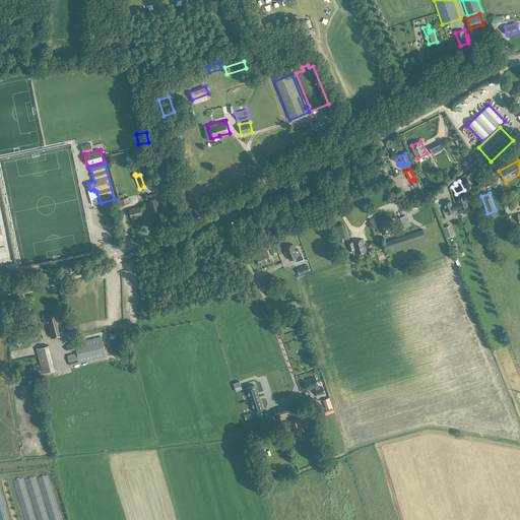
[(460,203),(456,204),(460,213),(463,212),(463,210),(472,207),(470,199),(467,200),(465,195),(458,198),(460,203)]
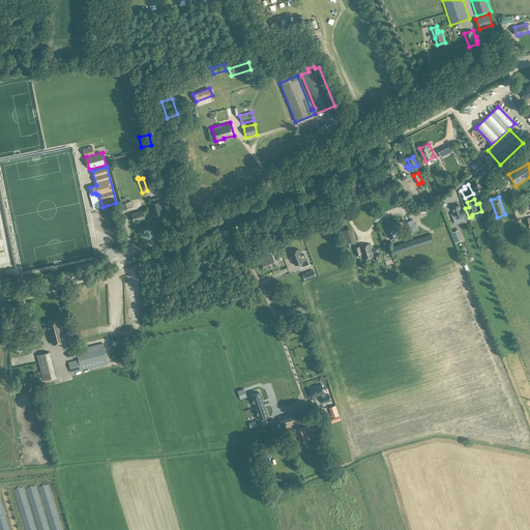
[(126,202),(122,203),(120,204),(121,210),(131,207),(130,201),(126,202)]
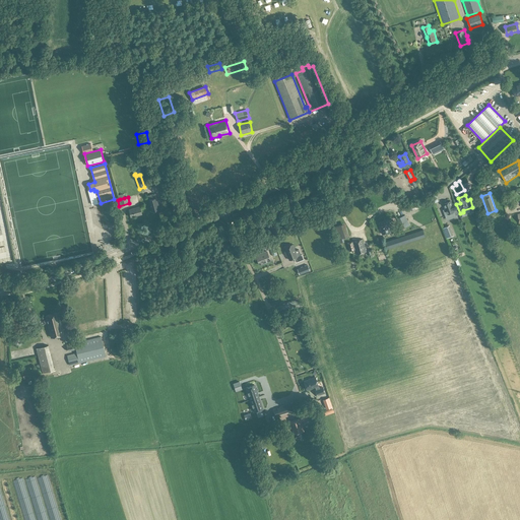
[(156,198),(148,200),(151,211),(159,209),(156,198)]
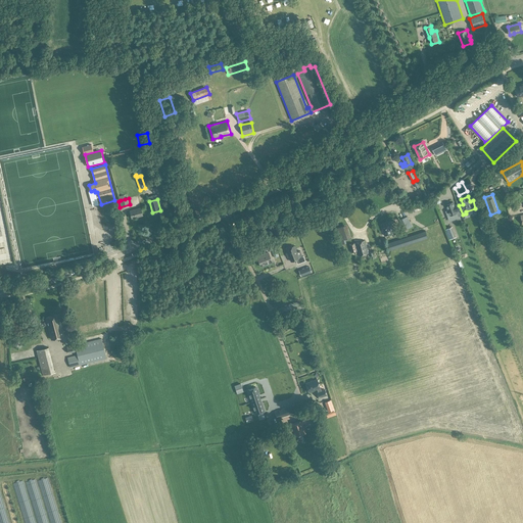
[(463,215),(459,205),(456,207),(454,202),(446,204),(448,209),(446,210),(448,217),(458,214),(459,217),(463,215)]
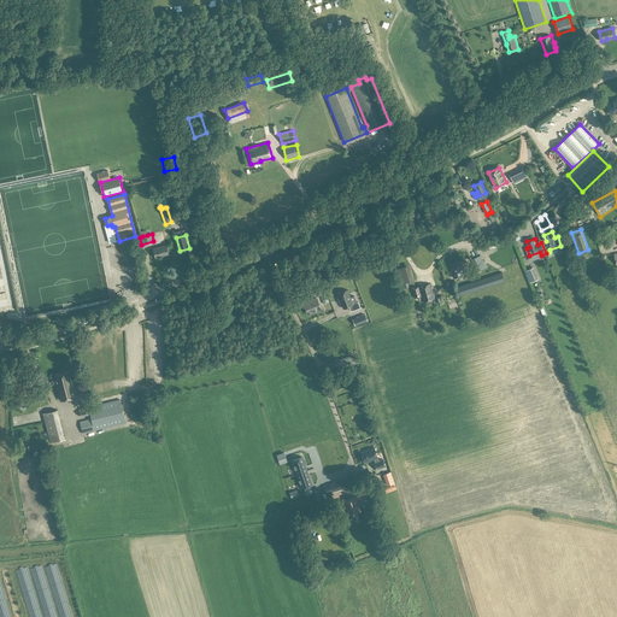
[(158,248),(153,250),(156,258),(160,257),(160,256),(164,254),(164,256),(169,254),(166,245),(158,247),(158,248)]
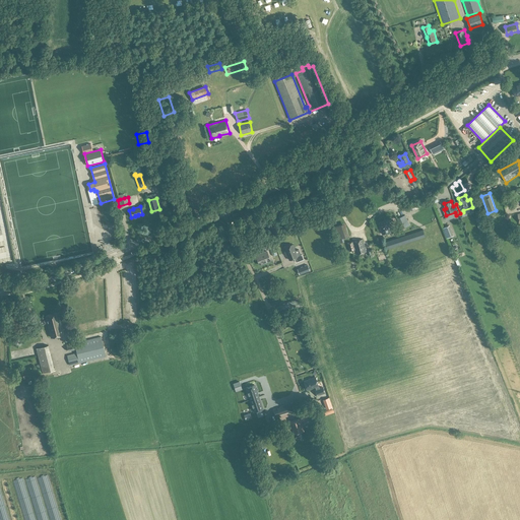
[(402,229),(410,225),(405,215),(397,219),(402,229)]
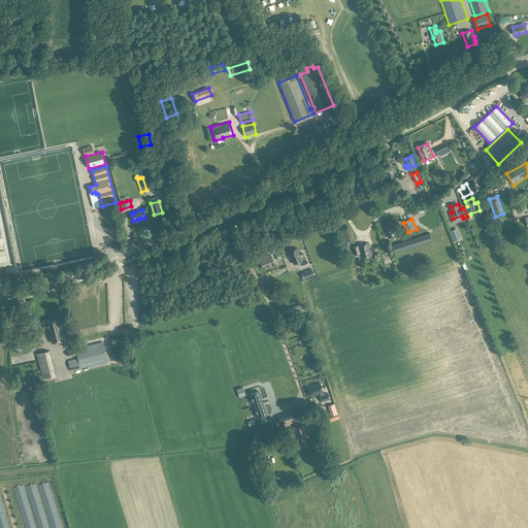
[(389,238),(399,235),(396,225),(386,227),(389,238)]
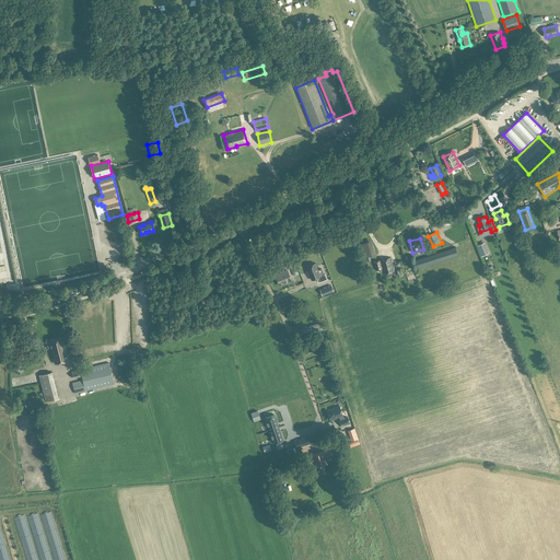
[(372,241),(359,244),(368,276),(372,275),(369,260),(371,259),(370,256),(376,254),(372,241)]
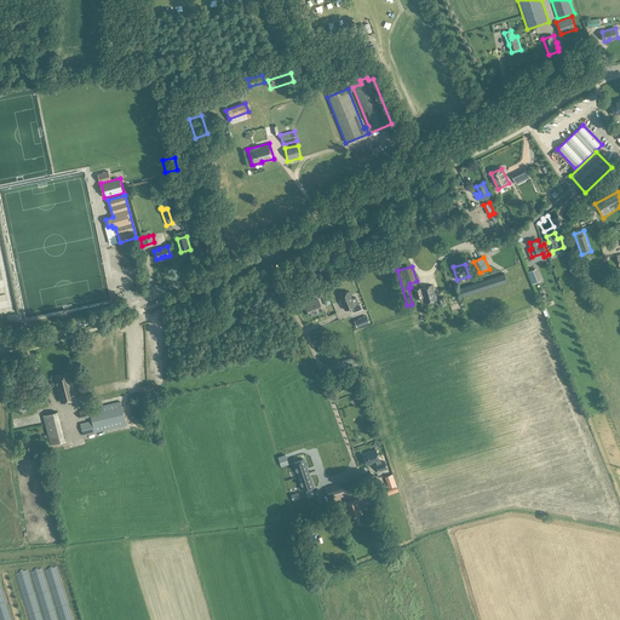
[(505,274),(459,288),(461,297),(507,282),(505,274)]
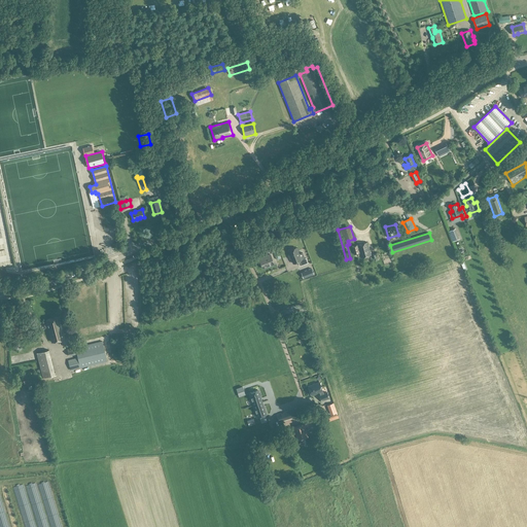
[(357,246),(359,253),(361,258),(372,255),(367,242),(357,246)]
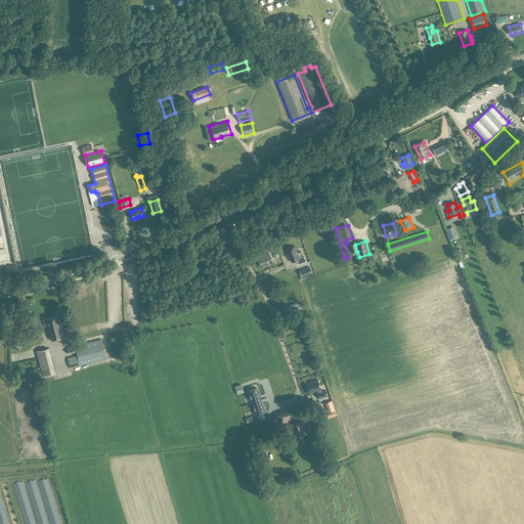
[(265,246),(260,248),(262,253),(267,251),(268,253),(272,251),(274,250),(271,243),(265,246)]
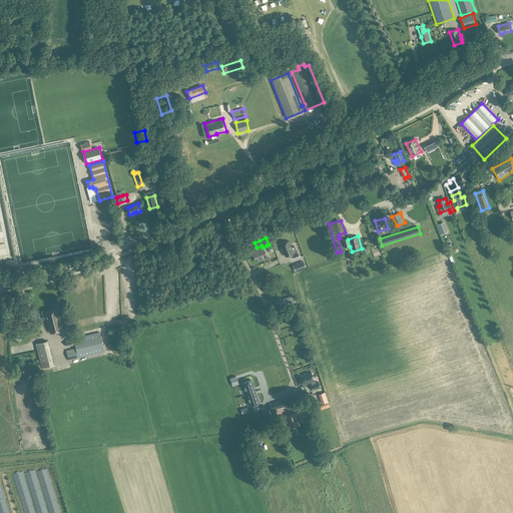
[(289,240),(281,243),(282,247),(281,248),(283,251),(284,251),(286,257),(291,254),(292,259),(300,255),(298,251),(293,253),(289,240)]
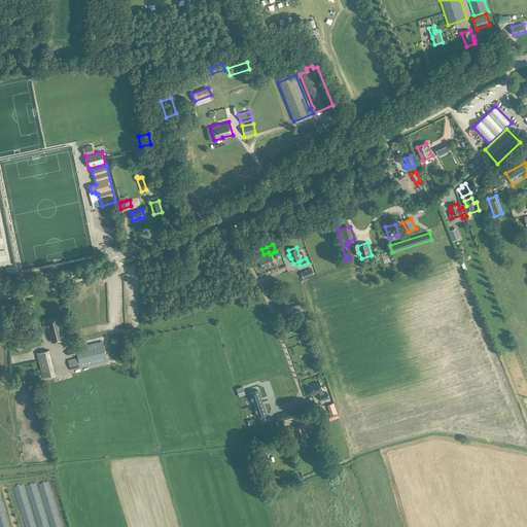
[(274,265),(271,254),(258,259),(262,269),(274,265)]
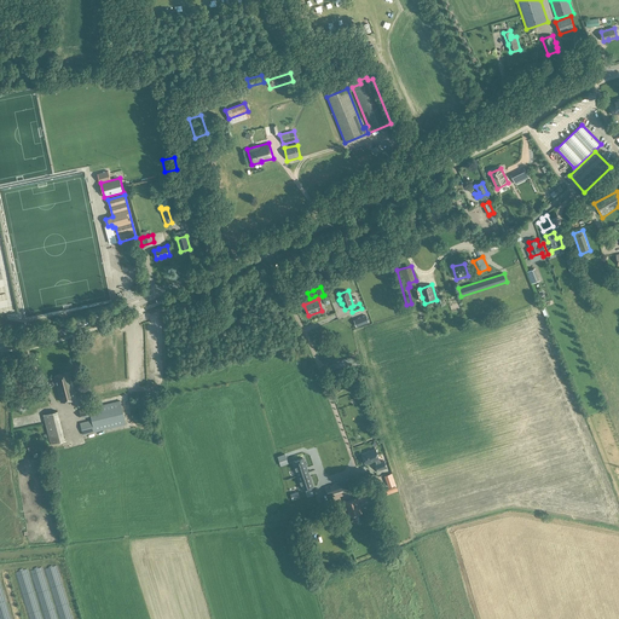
[(358,318),(362,325),(369,322),(366,316),(358,318)]
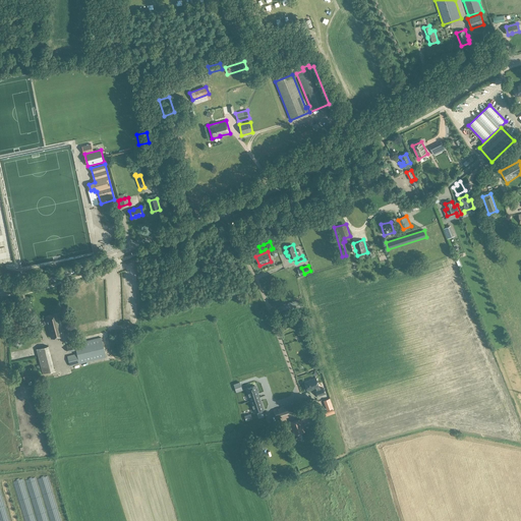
[(297,300),(278,307),(280,314),(302,306),(301,301),(297,302),(297,300)]
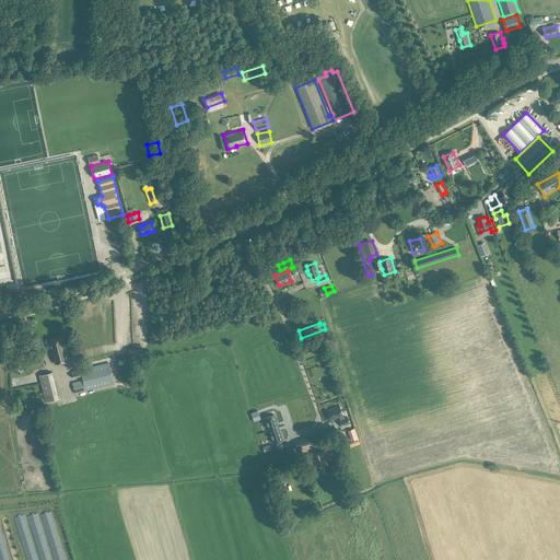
[(62,337),(49,340),(51,348),(55,363),(69,360),(65,345),(63,340),(65,340),(63,337),(62,338),(62,337)]
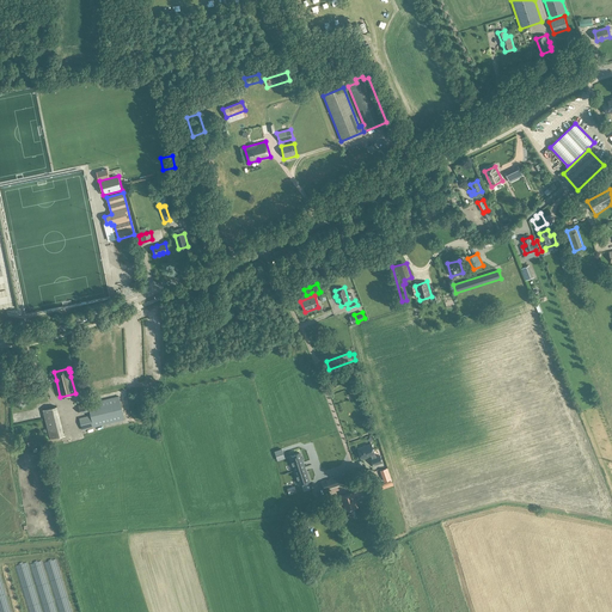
[(91,415),(79,418),(83,430),(126,420),(120,396),(87,404),(91,415)]
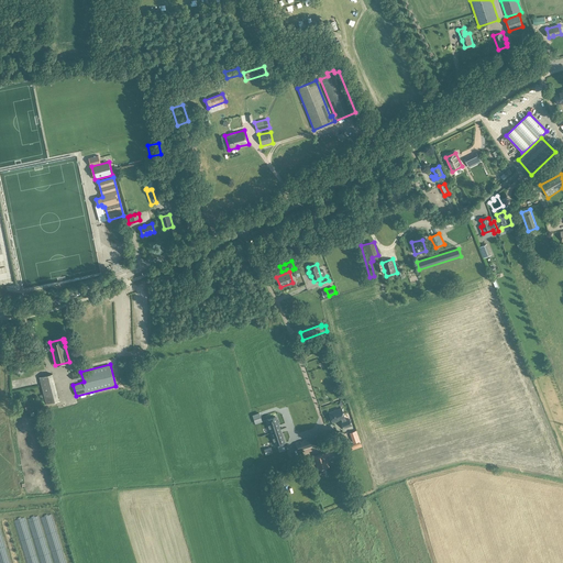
[(80,372),(73,373),(74,381),(81,378),(80,372)]
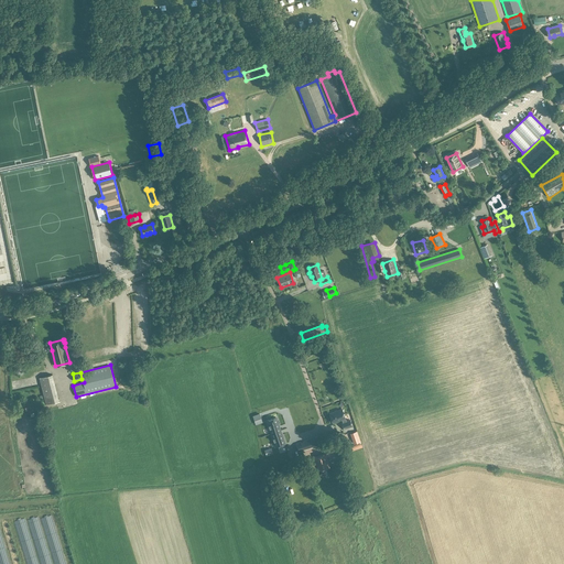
[(53,375),(40,378),(46,404),(60,401),(53,375)]
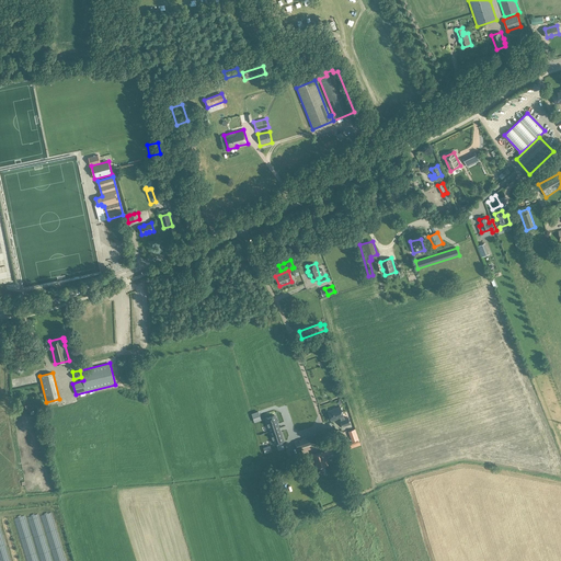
[(340,408),(328,412),(331,421),(340,418),(341,421),(340,421),(342,427),(351,424),(348,418),(344,420),(343,416),(340,408)]
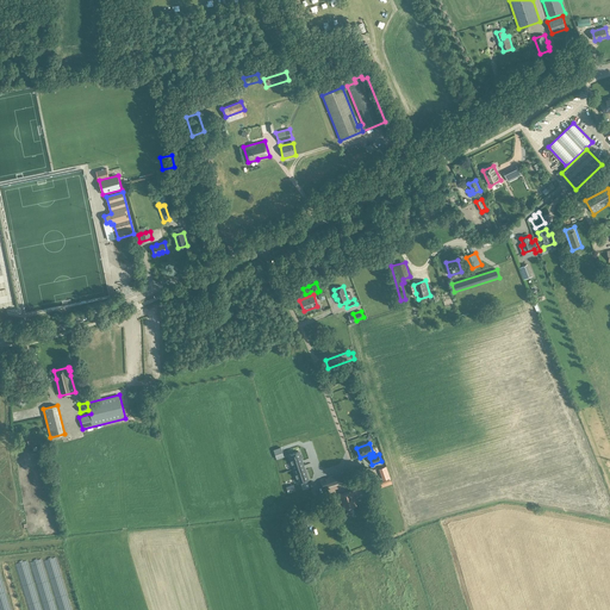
[(298,452),(288,455),(293,468),(303,466),(298,452)]
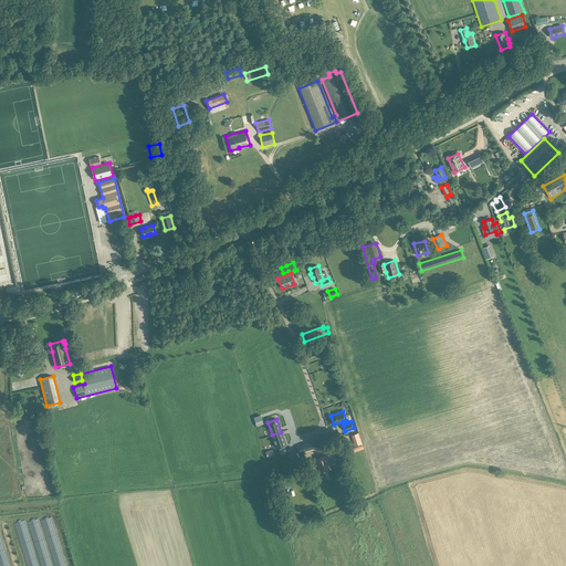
[(281,432),(272,435),(276,448),(285,444),(281,432)]
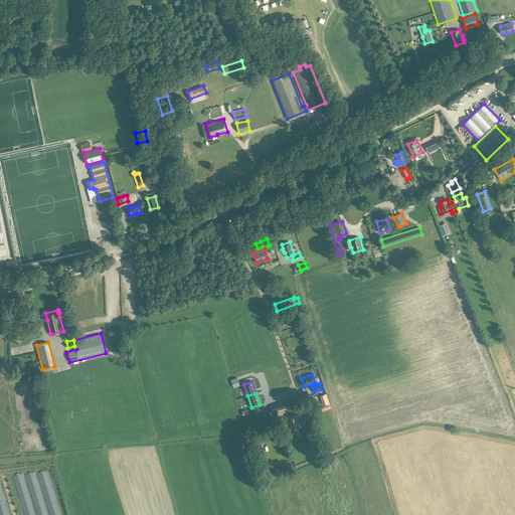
[(292,398),(281,402),(284,408),(294,405),(292,398)]
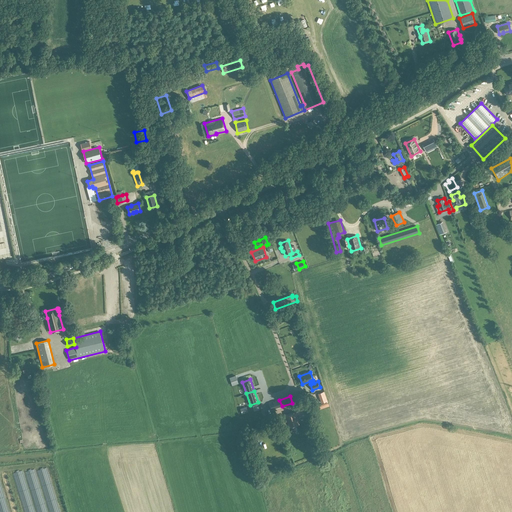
[(307,398),(302,399),(303,404),(306,415),(312,414),(307,398)]
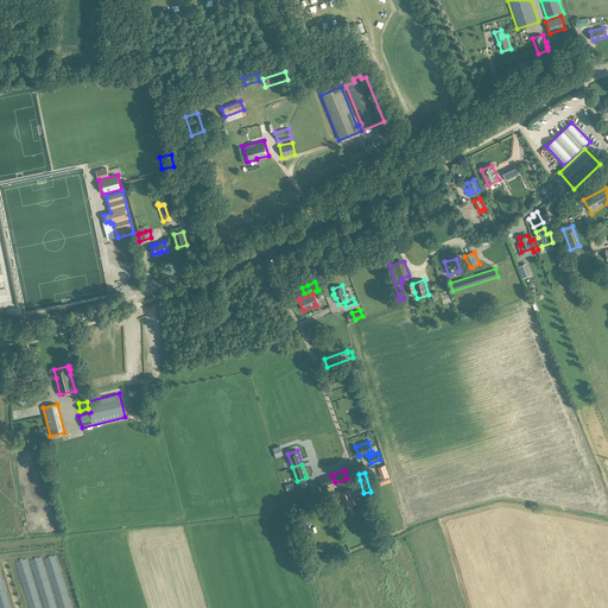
[(331,475),(320,479),(322,486),(335,482),(331,475)]
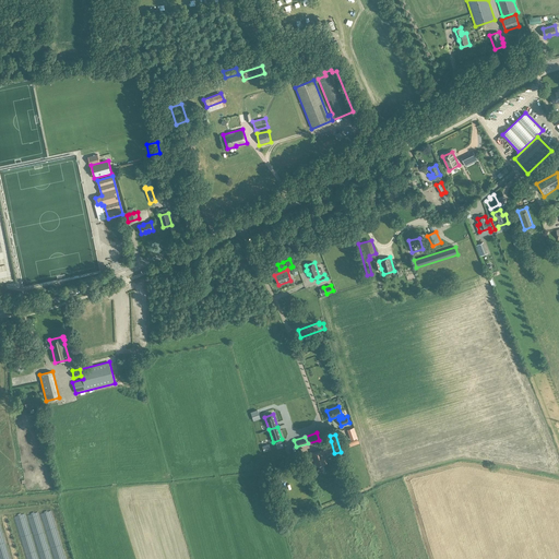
[(322,450),(311,453),(316,467),(326,463),(322,450)]
